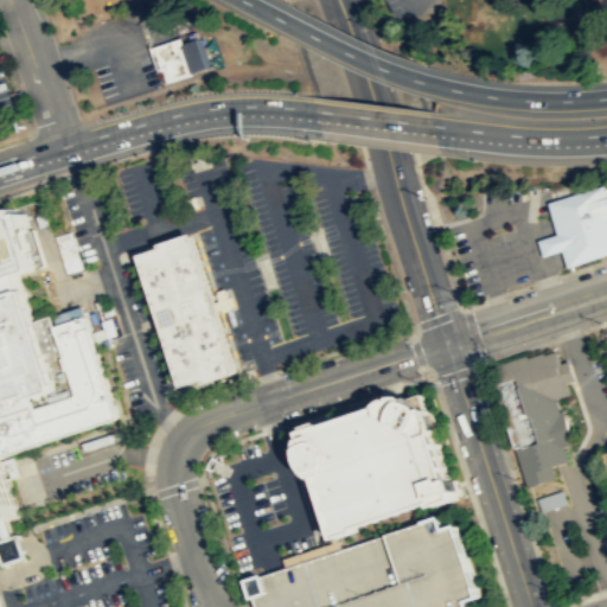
[(147,46),(154,71),(159,70),(164,81),(206,66),(197,34),(179,42),(177,36),(165,40),(147,46)]
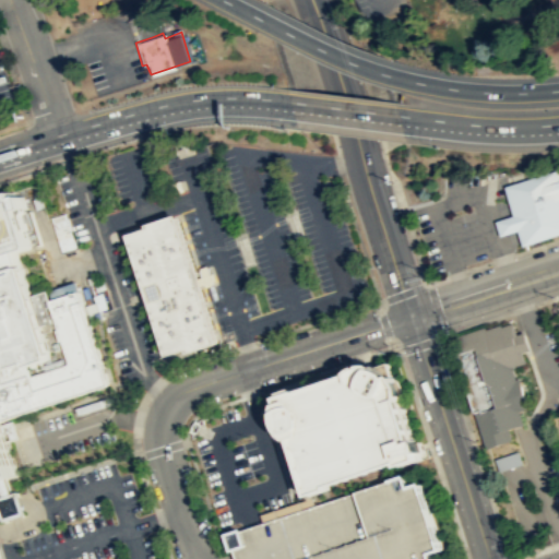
[(521,245),(558,232),(558,189),(552,168),(501,185),(504,194),(511,214),(520,239),(521,245)]
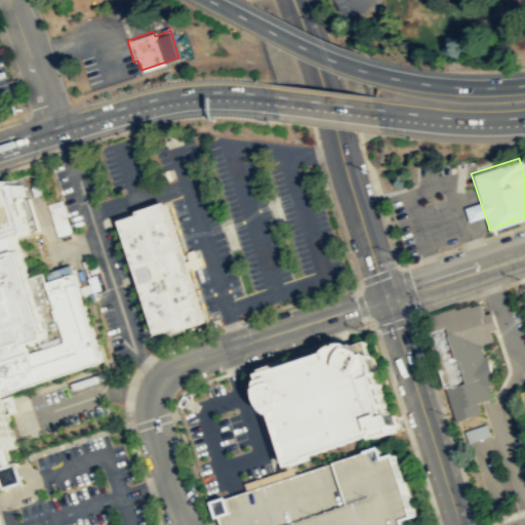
[(109,360),(78,272),(52,280),(49,271),(38,275),(28,246),(27,246),(23,234),(39,228),(19,175),(0,180),(0,449),(26,442),(25,440),(8,391),(109,360)]
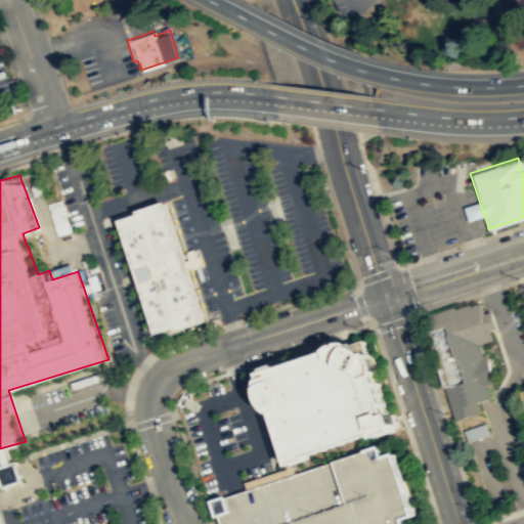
[(201,319),(163,201),(161,202),(160,199),(131,208),(132,211),(114,217),(150,332),(169,325),(170,330),(201,319)]
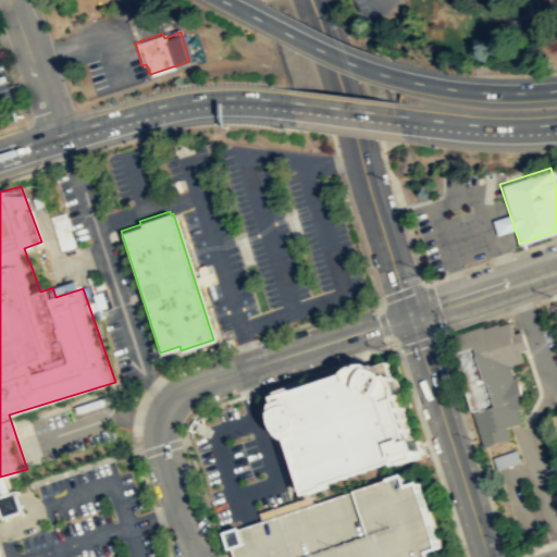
[(73,246),(62,213),(51,218),(62,250),(73,246)]
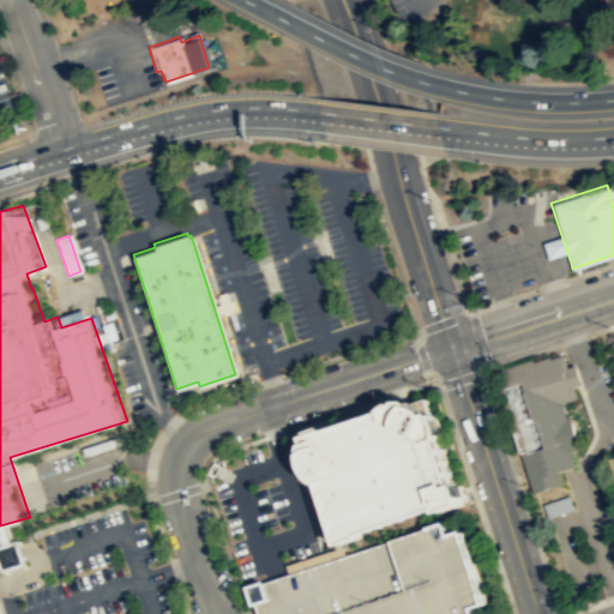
[(564,482),(534,492),(495,371),(533,359),(534,361),(551,355),(552,357),(561,354),(576,398),(565,402),(566,403),(564,404),(567,416),(571,414),(582,446),(571,451),(576,465),(560,470),(564,482)]
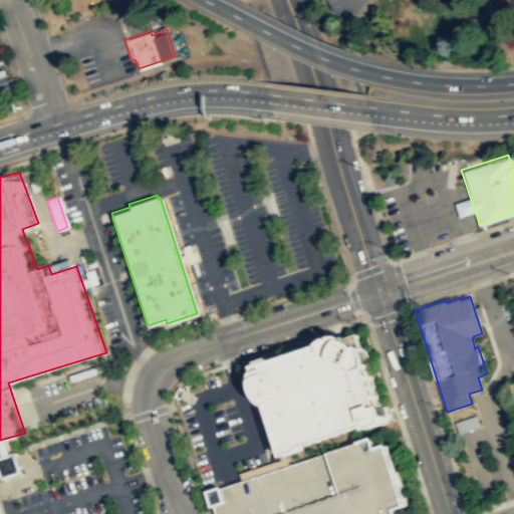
[(305,447),(371,425),(372,429),(393,422),(387,402),(386,402),(374,366),(367,345),(347,334),(276,357),(275,356),(255,363),(283,451),(285,456),(306,449),(305,447)]
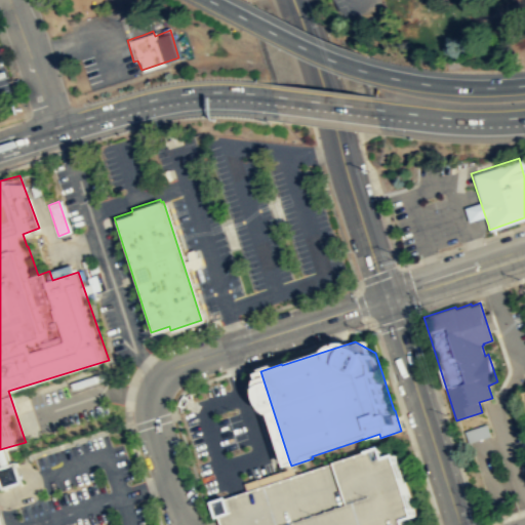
[(410,524),(409,520),(418,517),(397,452),(388,455),(386,446),(246,491),(228,496),(214,501),(221,524),(410,524)]
